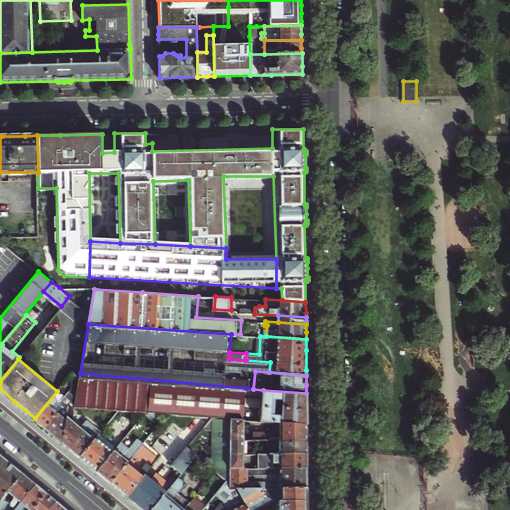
[(234,418),(244,419),(245,402),(246,388),(80,373),(76,394),(75,404),(217,416),(234,418)]
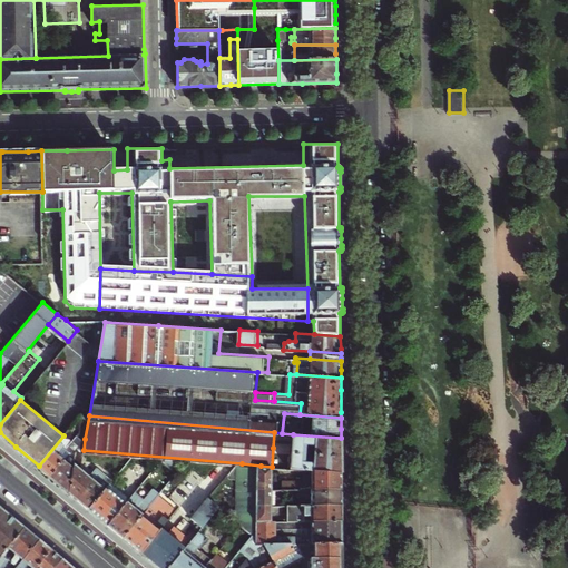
[(72,436),(67,431),(64,436),(39,466),(45,470),(50,475),(71,448),(67,443),(72,436)]
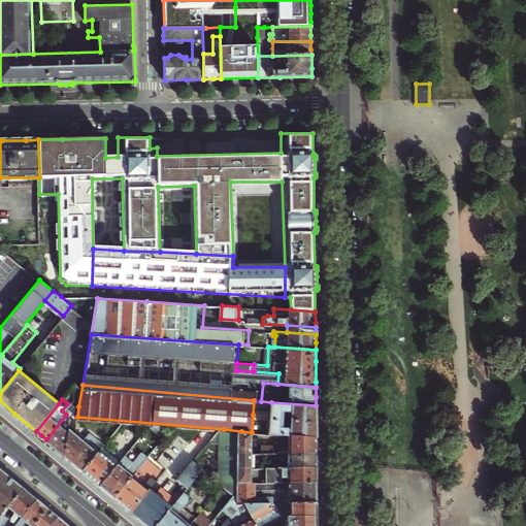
[(70,400),(67,403),(62,411),(66,415),(46,439),(56,448),(65,455),(69,427),(70,416),(77,417),(78,406),(70,400)]
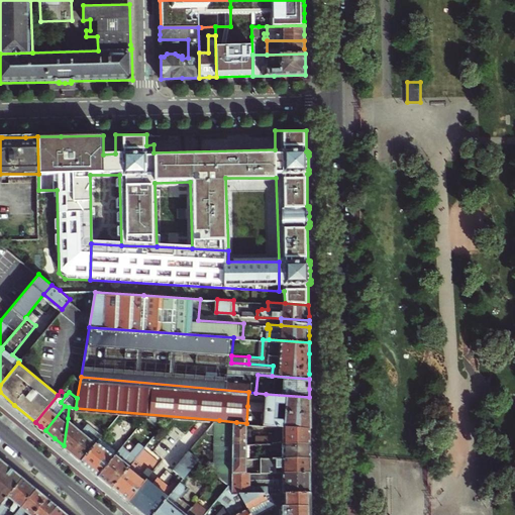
[(310,404),(309,397),(266,394),(265,407),(263,424),(272,425),(310,428),(310,418),(310,411),(310,404)]
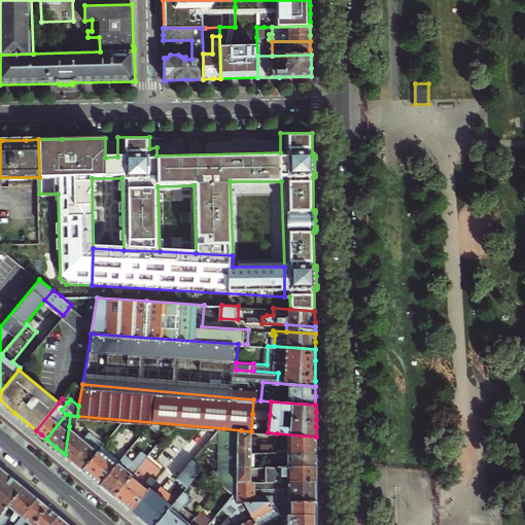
[(69,426),(65,454),(74,461),(82,468),(104,443),(80,424),(74,431),(69,426)]
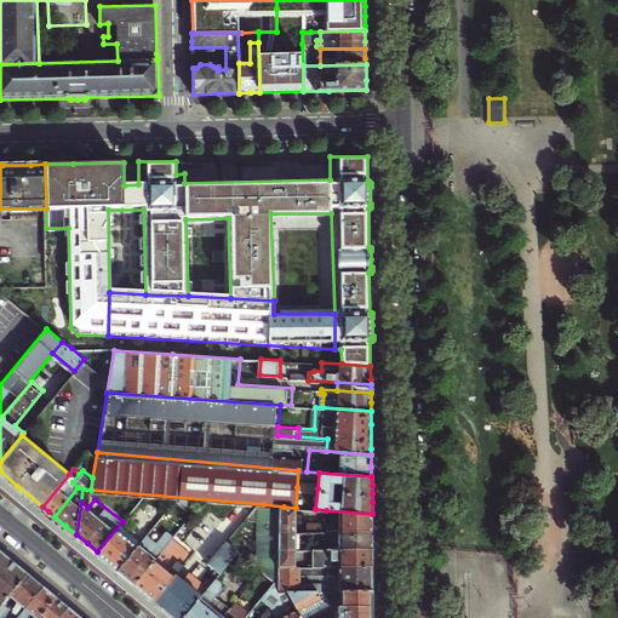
[(373,572),(373,566),(313,566),(298,566),(282,566),(282,549),(284,532),(284,507),(263,504),(259,567),(276,581),(264,595),(273,604),(280,616),(280,617),(303,617),(290,590),(330,590),(358,590),(373,590),(373,585),(373,572)]
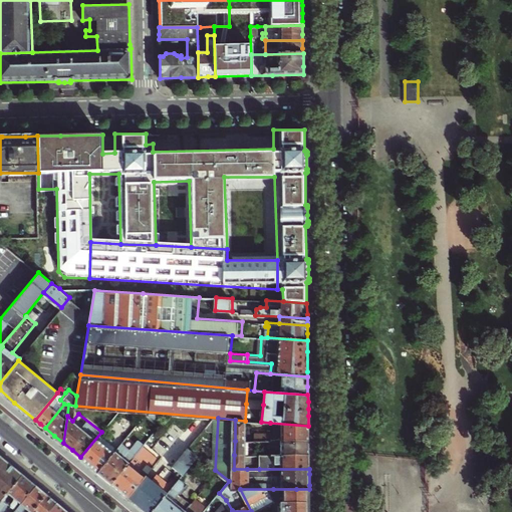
[(308,434),(308,426),(270,423),(270,434),(248,434),(248,421),(245,421),(235,420),(235,441),(248,441),(270,440),(308,440),(308,434)]
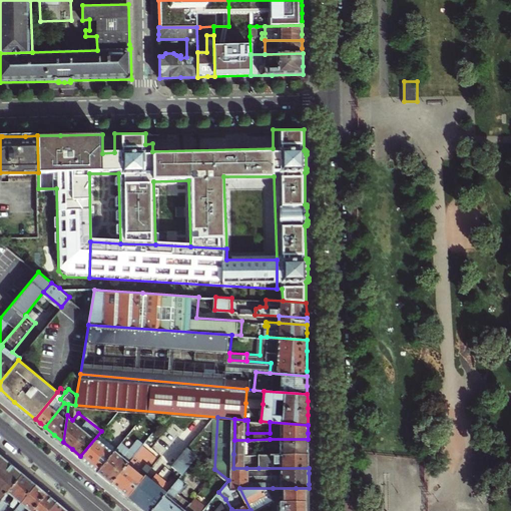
[(118,445),(101,431),(80,456),(91,465),(97,471),(118,445)]
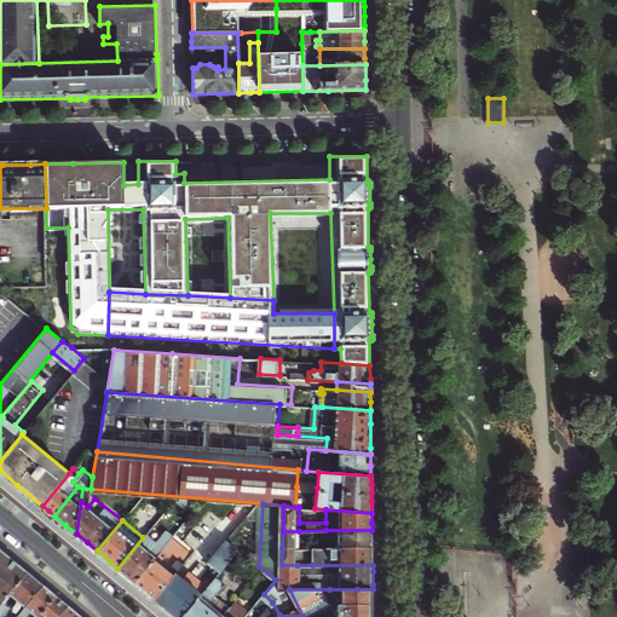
[(340,548),(372,548),(372,538),(372,530),(326,530),(326,538),(340,538),(340,548)]
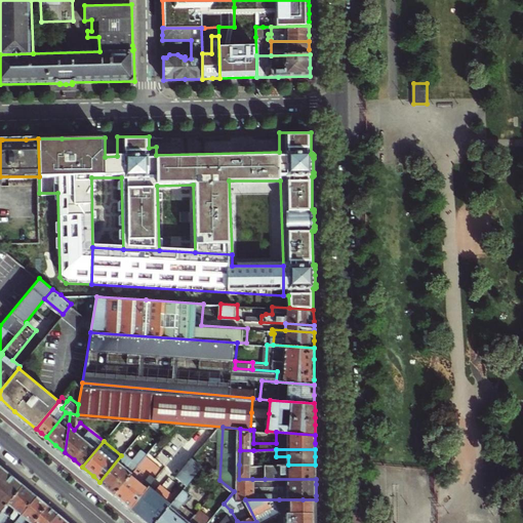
[(239,465),(253,465),(253,450),(240,450),(239,465)]
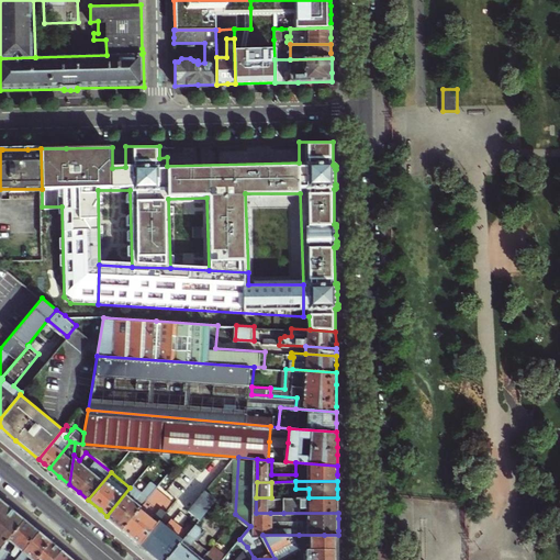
[(154,490),(146,484),(137,494),(130,488),(107,516),(116,524),(122,528),(154,490)]
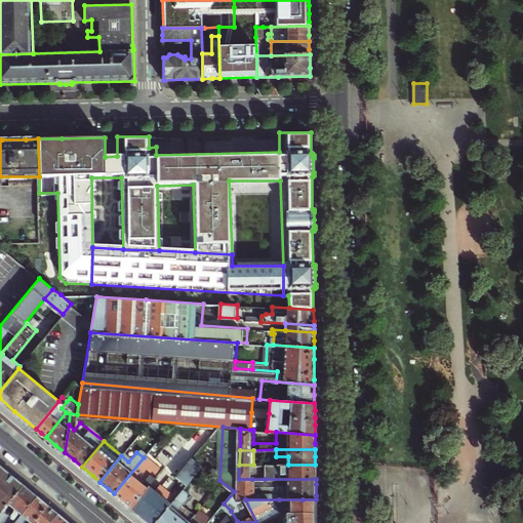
[(123,501),(130,508),(150,485),(163,469),(146,454),(144,457),(114,493),(123,501)]
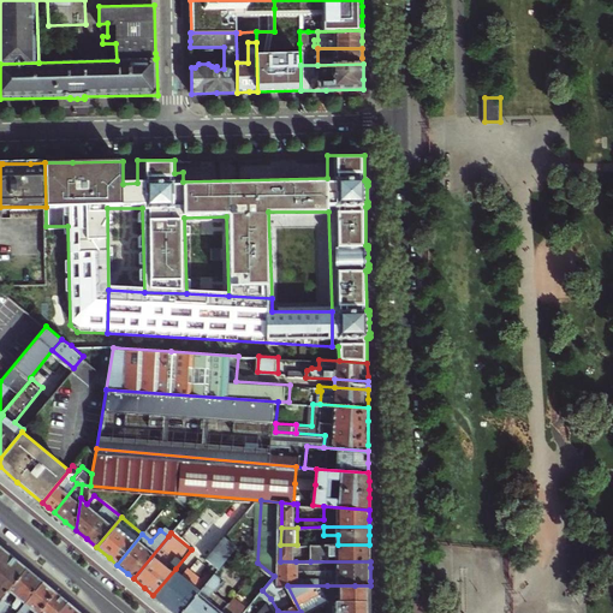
[(226,536),(209,557),(220,566),(233,552),(238,546),(226,536)]
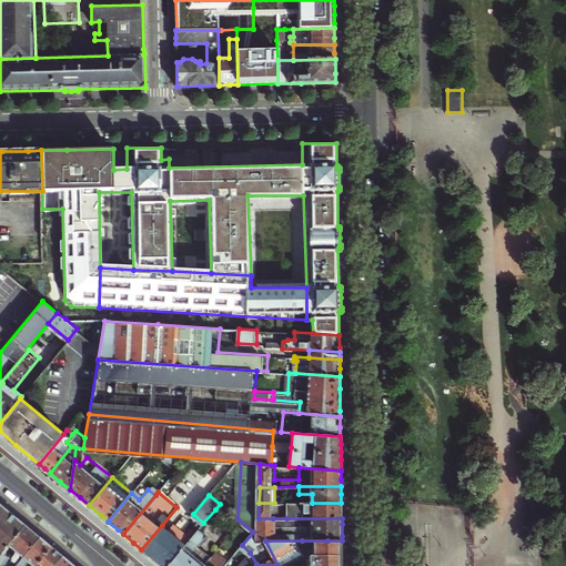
[(0,554),(26,524),(14,515),(0,503),(0,554)]
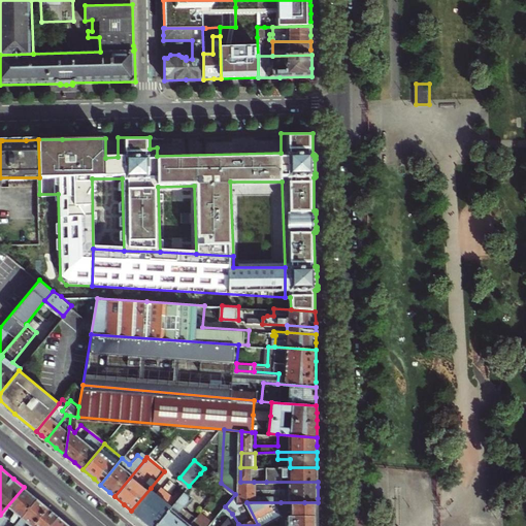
[(255,467),(240,467),(240,482),(254,482),(255,467)]
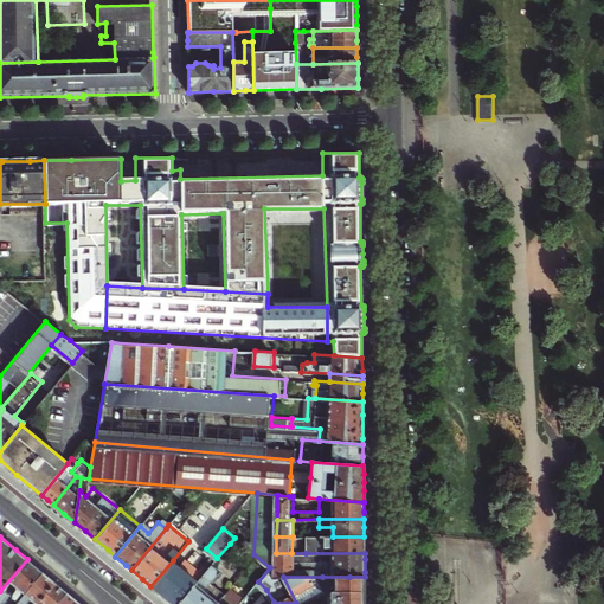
[(364,537),(333,537),(306,537),(306,553),(365,553),(365,544),(364,537)]
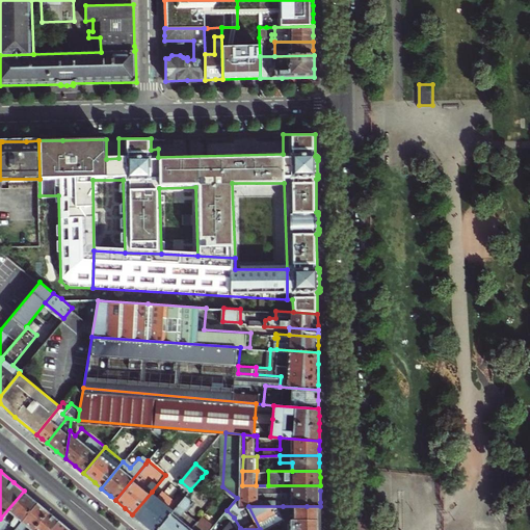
[(193,494),(191,496),(188,493),(183,499),(157,529),(191,529),(201,519),(192,512),(200,504),(202,502),(208,506),(210,508),(221,494),(202,477),(190,489),(190,491),(193,494)]
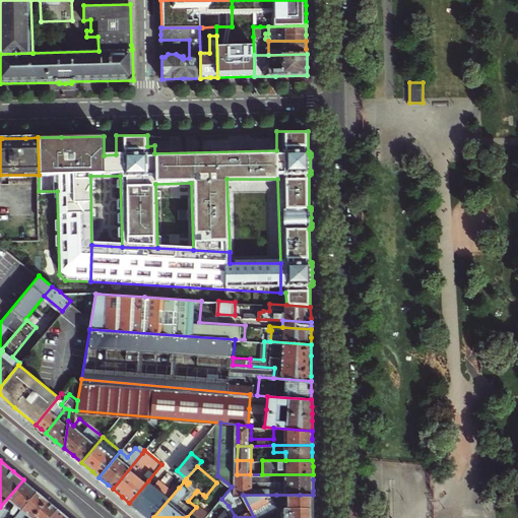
[(174,482),(171,487),(159,477),(153,484),(148,480),(129,503),(143,514),(147,517),(153,517),(179,488),(174,482)]
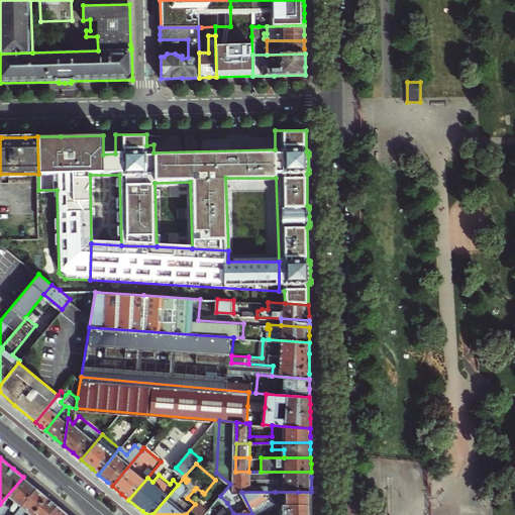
[(0,504),(0,514),(10,505),(13,505),(13,507),(18,511),(36,489),(30,483),(23,477),(0,504)]
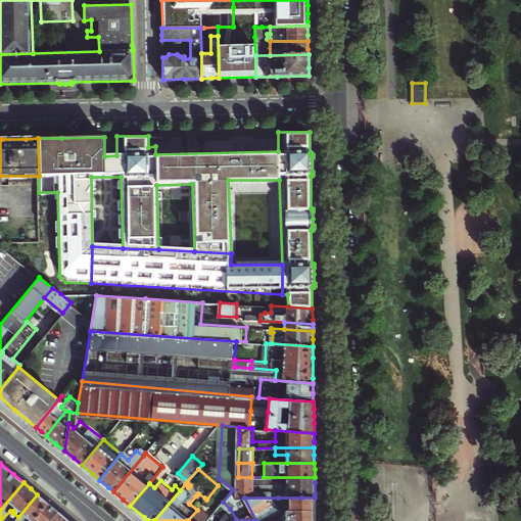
[(42,499),(37,494),(18,517),(14,520),(20,520),(27,514),(33,520),(47,503),(42,499)]
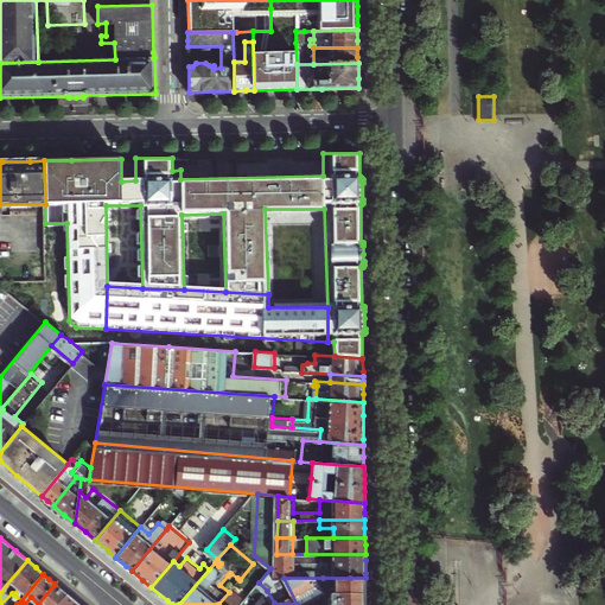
[(303,604),(330,592),(323,578),(284,578),(297,604),(303,604)]
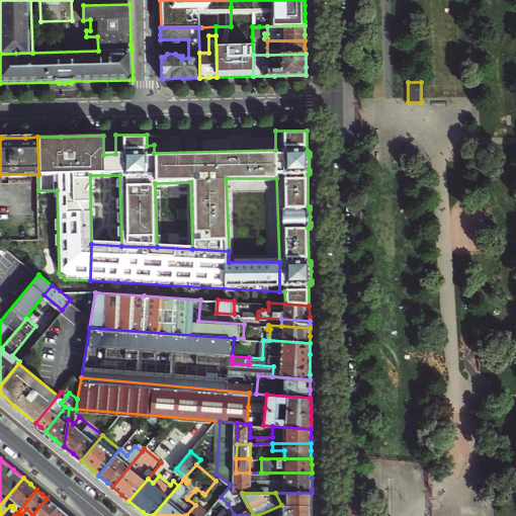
[(312,515),(312,500),(312,493),(298,493),(298,503),(295,503),(295,515),(294,515),(312,515)]
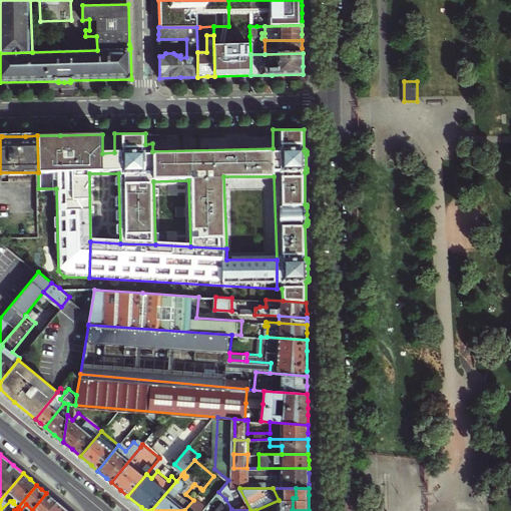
[(46,493),(32,510),(33,510),(49,510),(57,502),(52,497),(46,493)]
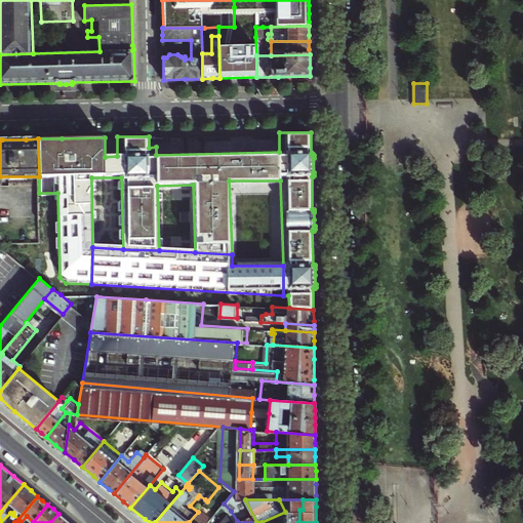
[(207,522),(213,516),(202,508),(198,512),(189,522),(207,522)]
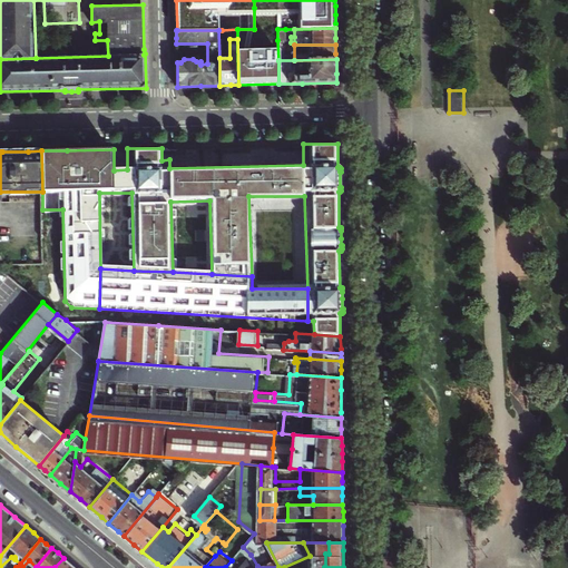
[(255,567),(257,566),(251,555),(240,567),(255,567)]
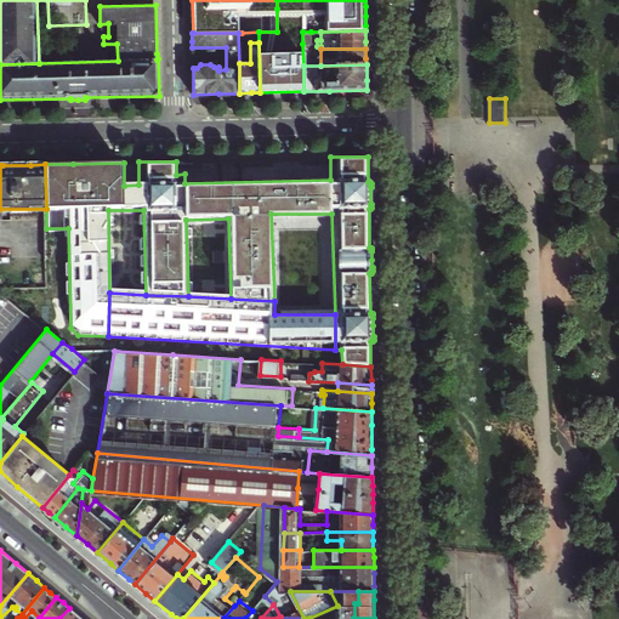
[(77,613),(69,608),(60,618),(81,618),(83,618),(77,613)]
